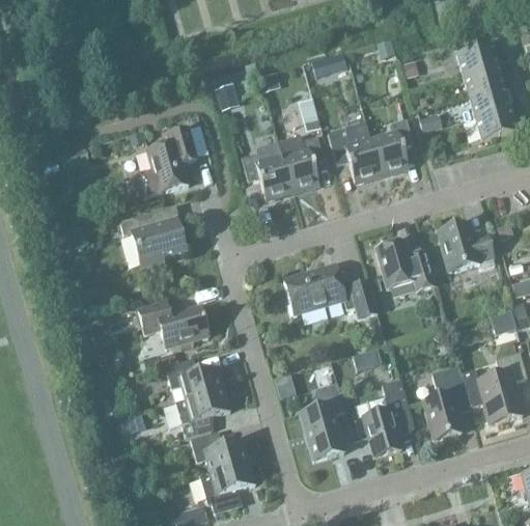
[(457,53),(464,76),(499,65),(493,44),(457,53)]
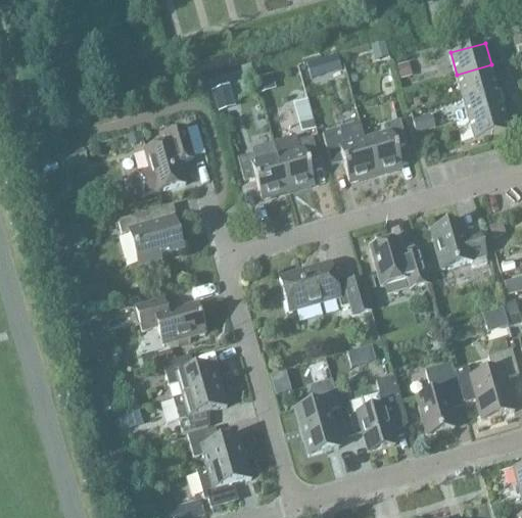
[(327,71),(342,66),(338,51),(323,55),(327,71)]
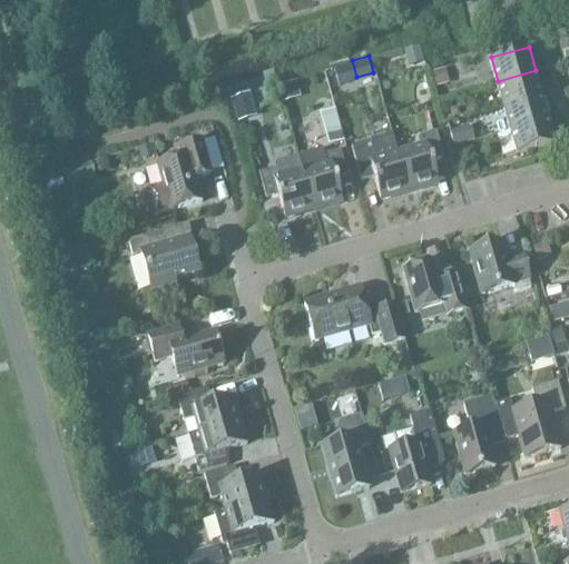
[(498,81),(504,105),(542,94),(536,70),(498,81)]
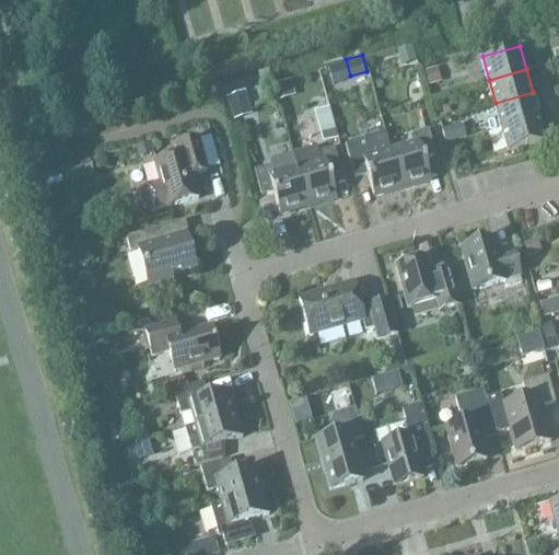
[(496,103),(502,126),(539,115),(533,92),(496,103)]
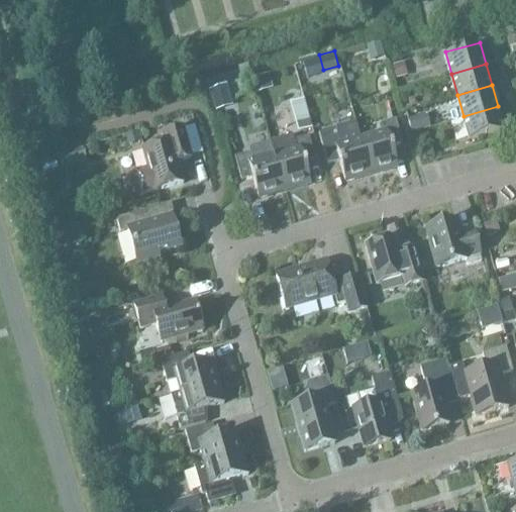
[(498,106),(463,116),(470,137),(504,127),(498,106)]
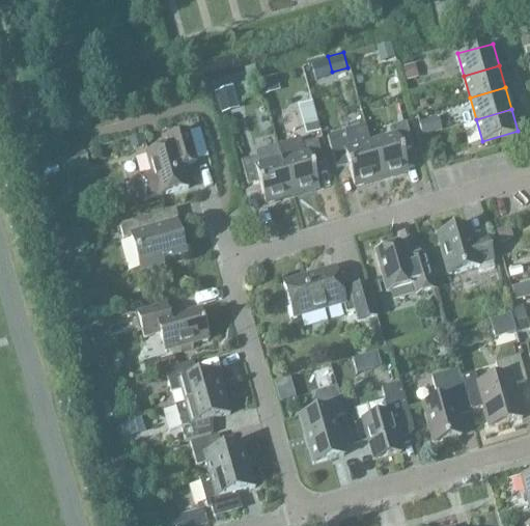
[(392,133),(371,139),(381,172),(390,170),(394,172),(407,169),(406,165),(408,165),(402,147),(414,143),(407,119),(392,123),(390,127),(392,133)]
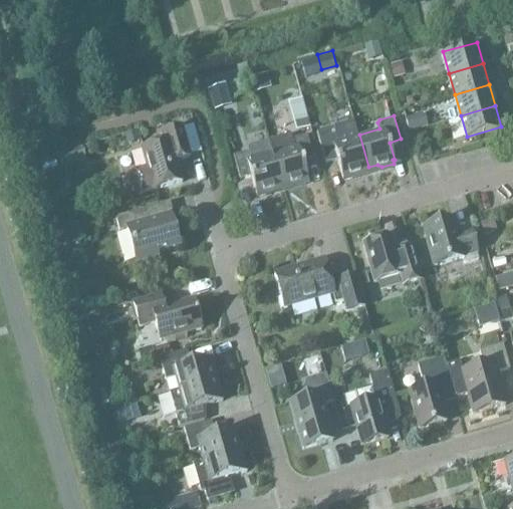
[(333,124),(317,129),(326,160),(338,157),(343,175),(345,174),(346,178),(358,174),(360,170),(368,167),(359,135),(355,120),(336,126),(333,124)]
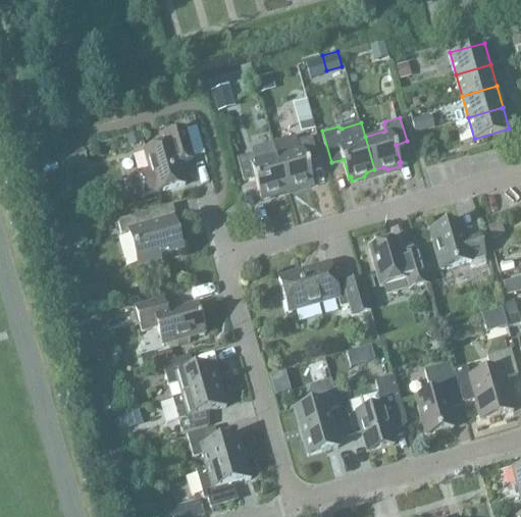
[(179,160),(194,156),(186,125),(164,133),(166,141),(144,147),(150,167),(138,170),(144,192),(155,188),(156,190),(186,182),(179,160)]
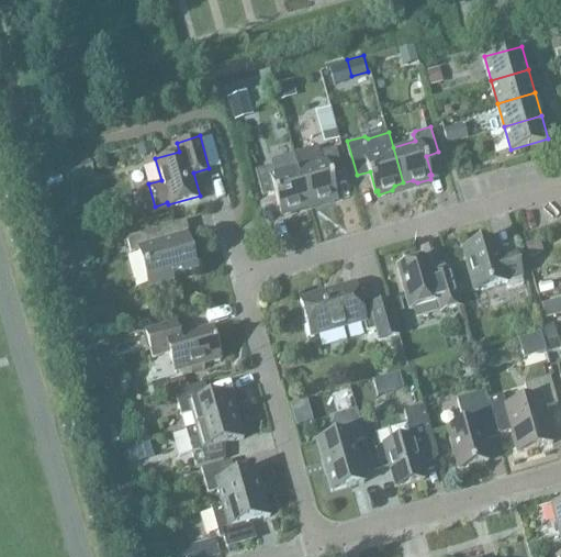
[(314,145),(294,151),(296,156),(309,201),(318,198),(323,200),(336,197),(335,193),(337,192),(332,174),(344,170),(336,144),(318,149),(317,146),(314,145)]
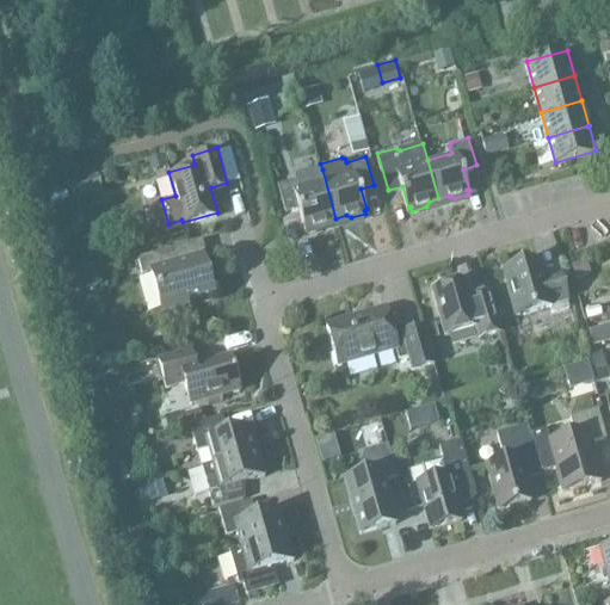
[(322,170),(320,164),(297,170),(295,173),(296,177),(278,181),(287,209),(300,205),(306,227),(308,227),(308,230),(324,226),(326,221),(336,218),(322,170)]
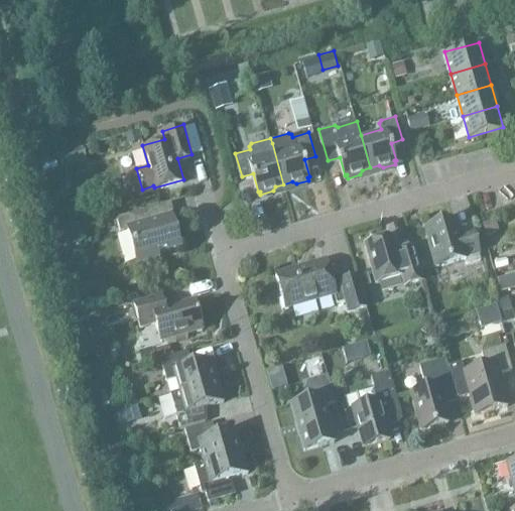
[(155,204),(117,215),(121,229),(128,227),(138,259),(157,254),(156,250),(179,244),(171,215),(159,218),(155,204)]
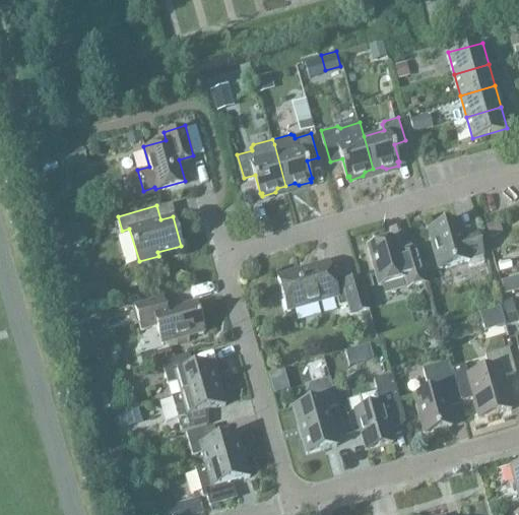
[(429,227),(440,265),(469,257),(470,263),(484,259),(476,230),(463,234),(458,218),(429,227)]
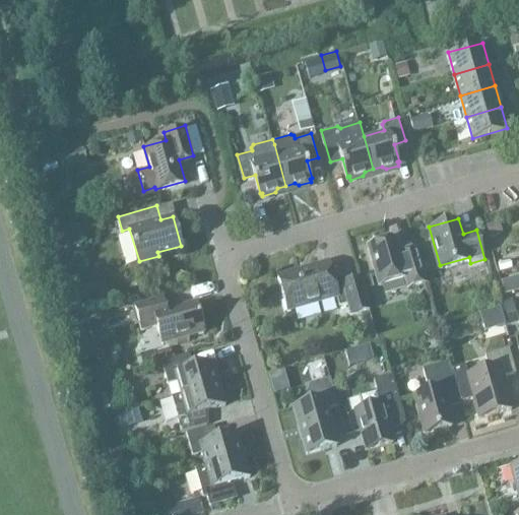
[(369,244),(379,282),(405,274),(408,284),(427,279),(416,246),(400,251),(395,236),(369,244)]
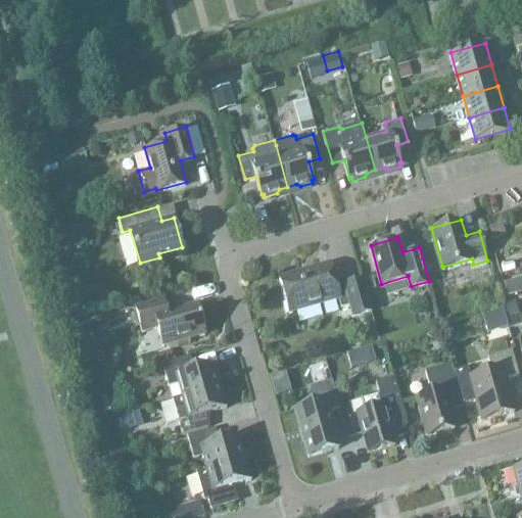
[(280,275),(290,310),(339,295),(342,304),(350,302),(353,314),(372,309),(363,277),(344,282),(345,284),(338,286),(331,261),(280,275)]
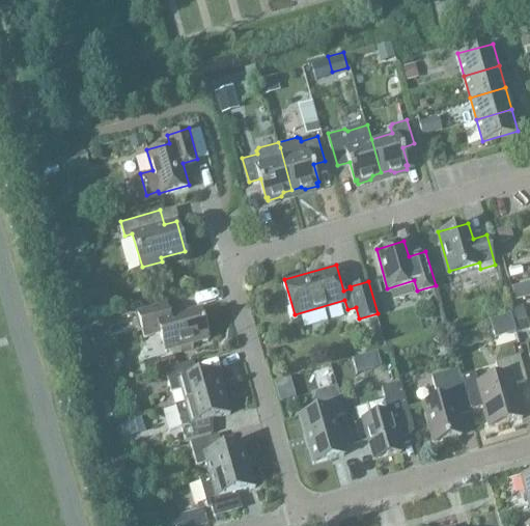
[(162,331),(166,348),(208,336),(200,306),(170,314),(166,302),(138,310),(145,335),(162,331)]
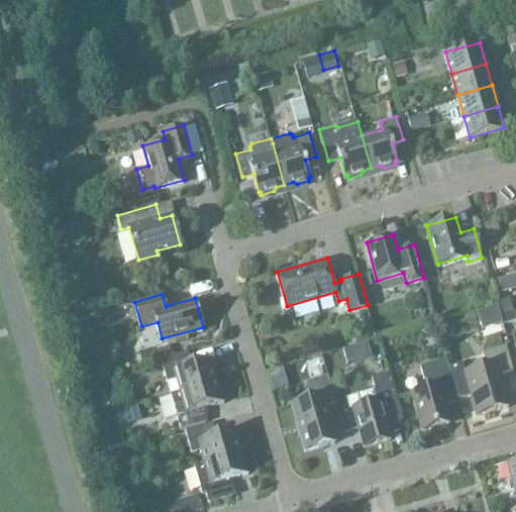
[(450,364),(459,397),(471,393),(477,413),(509,403),(500,372),(513,368),(506,343),(483,350),(487,364),(466,370),(462,360),(450,364)]
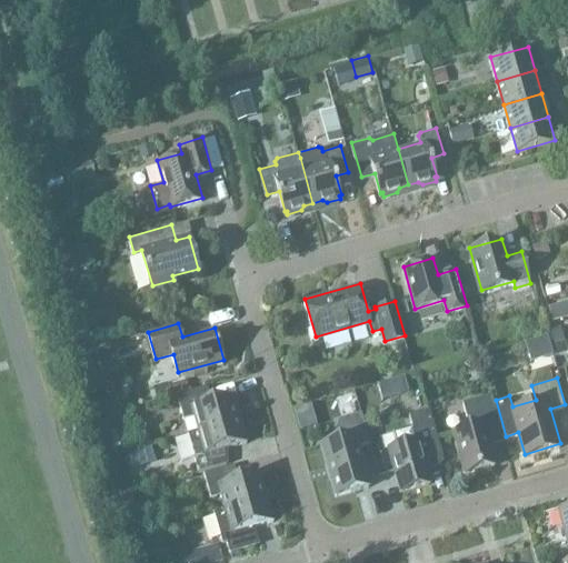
[(195,413),(199,428),(241,415),(235,392),(208,399),(203,384),(178,392),(185,416),(195,413)]
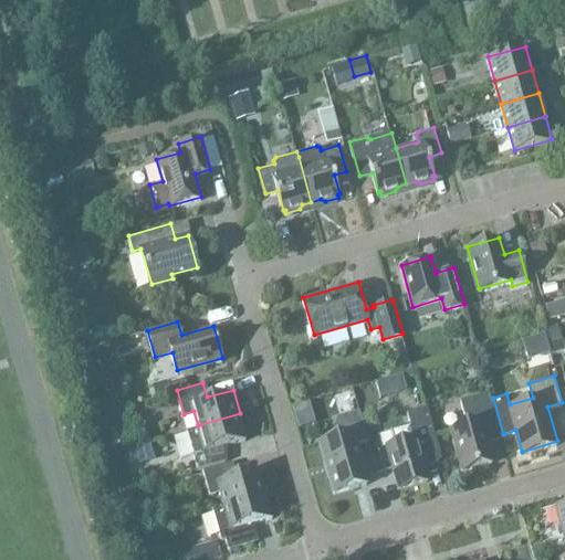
[(463,398),(470,421),(451,426),(462,467),(492,460),(484,432),(500,428),(489,391),(463,398)]
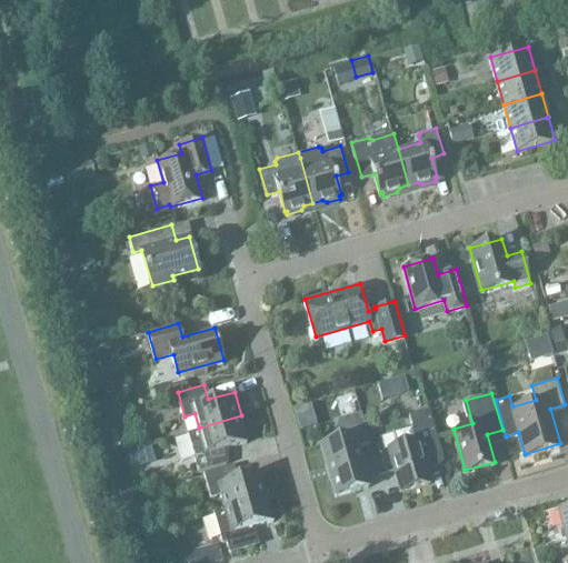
[(389,445),(401,489),(430,480),(426,464),(445,459),(430,406),(409,412),(412,423),(395,429),(398,443),(389,445)]
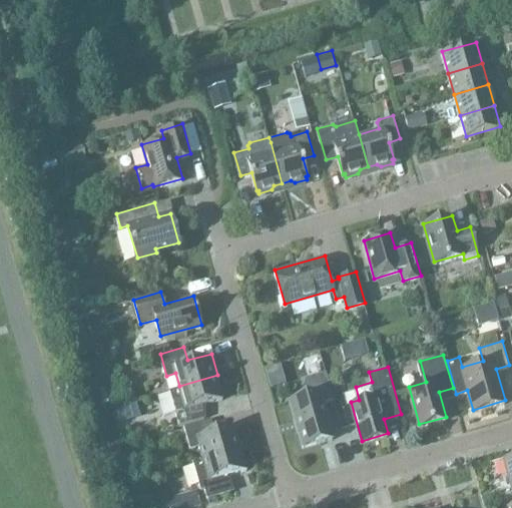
[(312,392),(291,398),(304,444),(333,436),(324,402),(334,398),(326,370),(308,375),(312,392)]
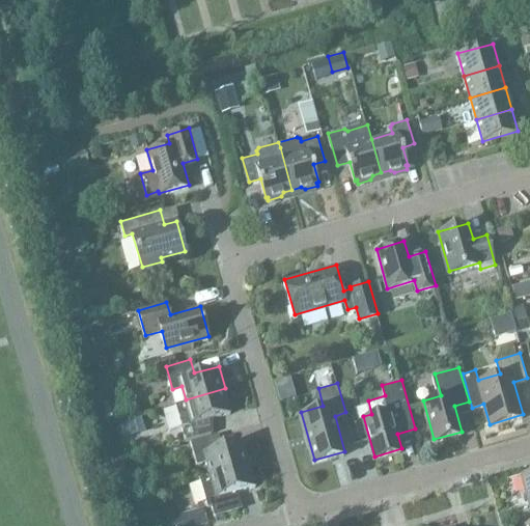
[(225,388),(186,399),(175,403),(186,438),(211,431),(206,417),(231,411),(225,388)]
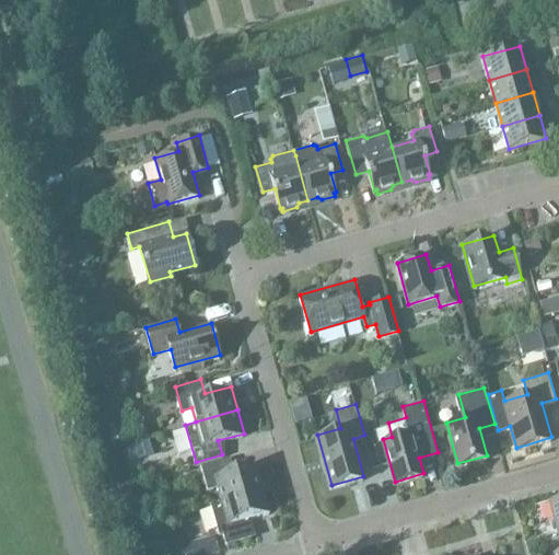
[(218,485),(222,498),(264,487),(257,463),(231,471),(228,457),(201,463),(208,487),(218,485)]
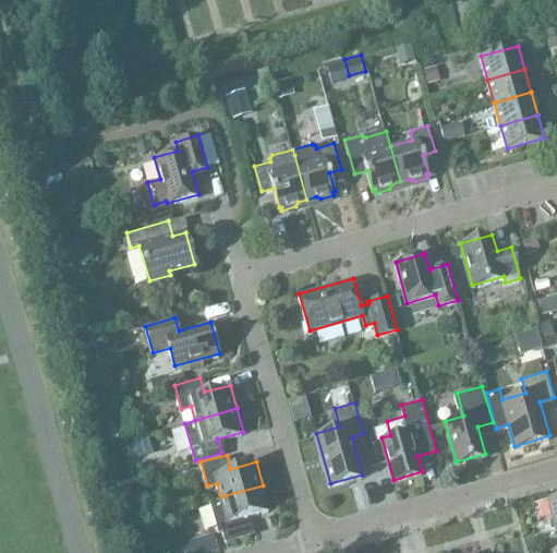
[(263,485),(221,496),(210,500),(219,531),(222,530),(226,540),(251,532),(245,515),(269,508),(263,485)]
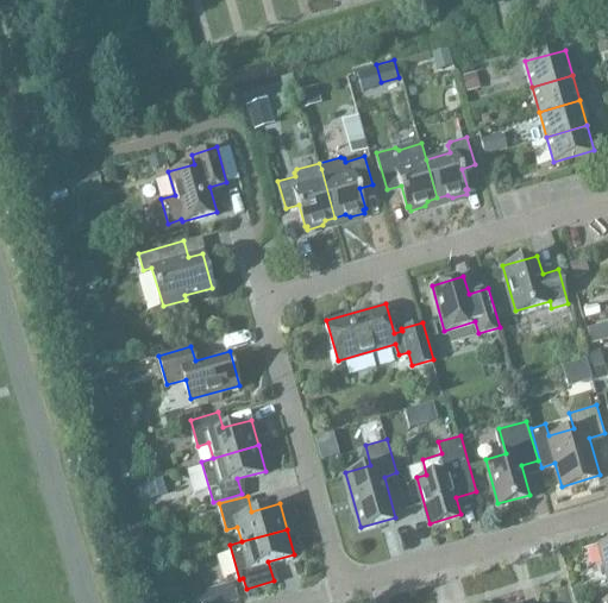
[(607,538),(597,541),(607,575),(607,538)]
